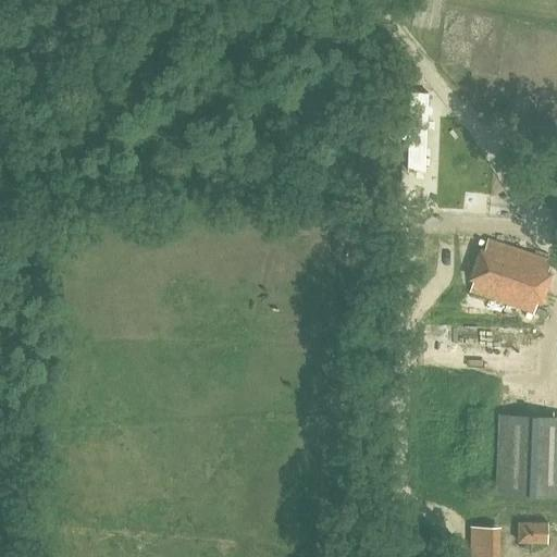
[(425,172),(429,94),(411,93),(408,171),(425,172)]
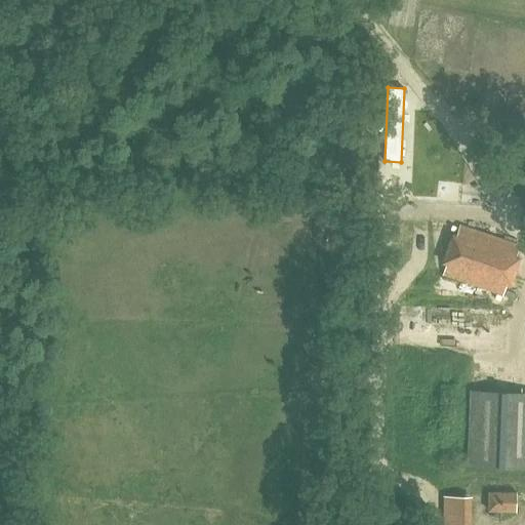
[(512,287),(522,256),(517,255),(520,243),(460,225),(457,234),(453,233),(443,264),(446,265),(443,275),(502,295),(507,285),(512,287)]
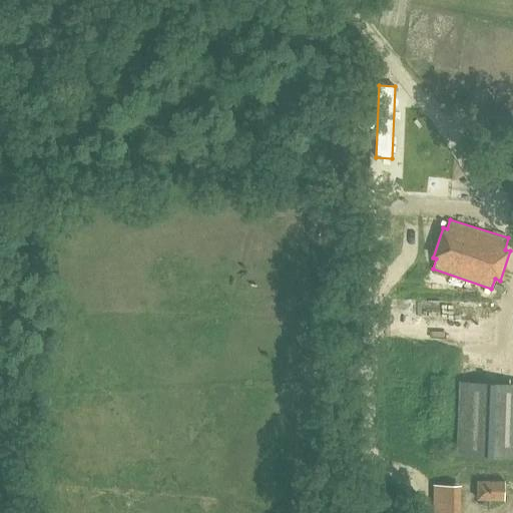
[(512,384),(461,382),(459,454),(512,456),(512,384)]
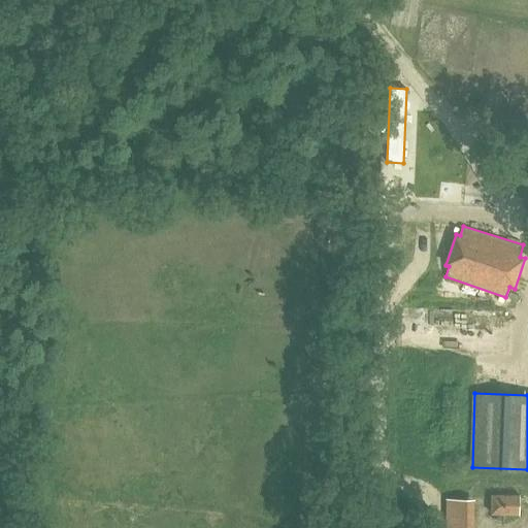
[(520,515),(520,494),(492,494),(492,515),(520,515)]
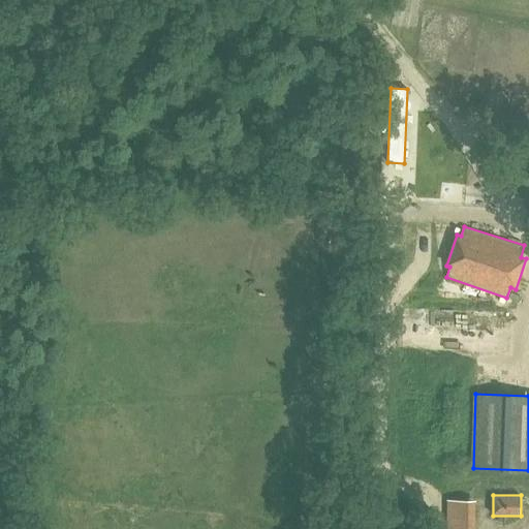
[(474,528),(475,500),(448,500),(447,528),(474,528)]
